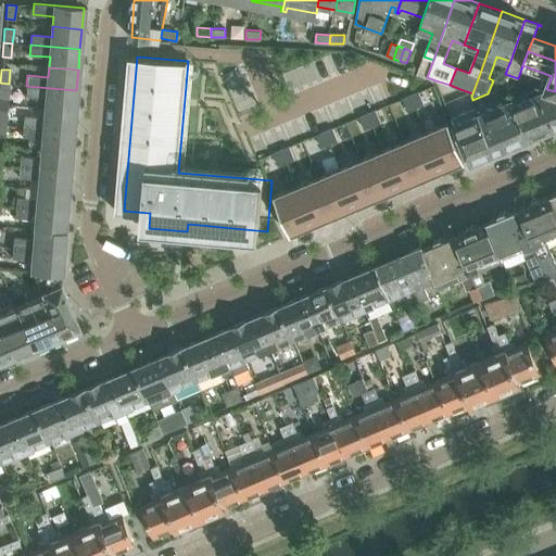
[(450,85),(436,80),(437,81),(454,124),(456,128),(471,163),(530,139),(515,103),(510,93),(501,98),(497,89),(488,93),(472,100),(478,113),(467,118),(465,113),(462,114),(455,101),(460,89),(450,85)]
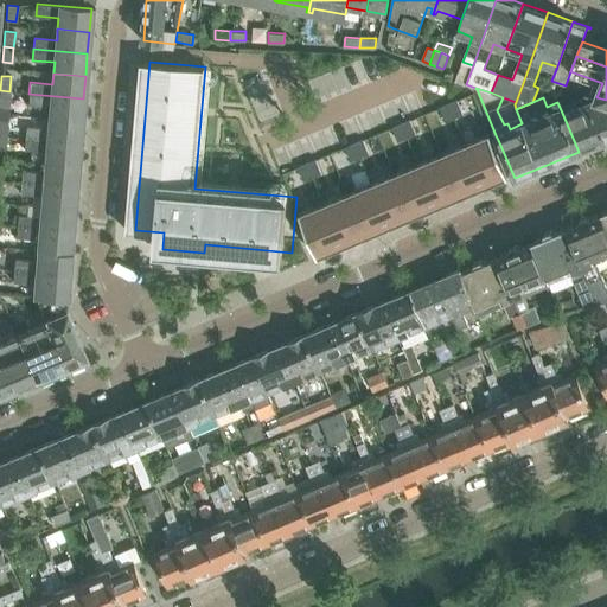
[(0,90),(0,106),(8,107),(10,91),(0,90)]
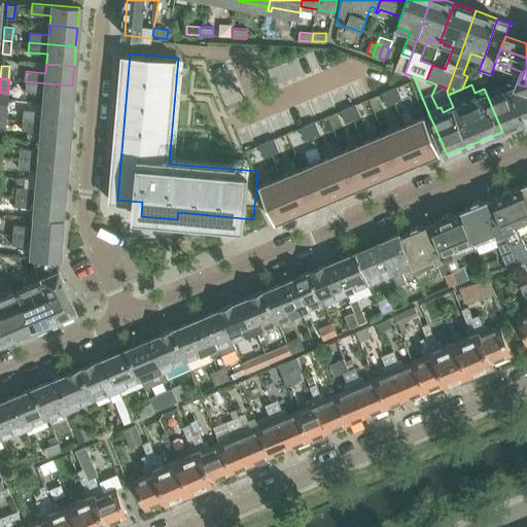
[(43,93),(43,102),(70,104),(72,85),(25,81),(25,91),(43,93)]
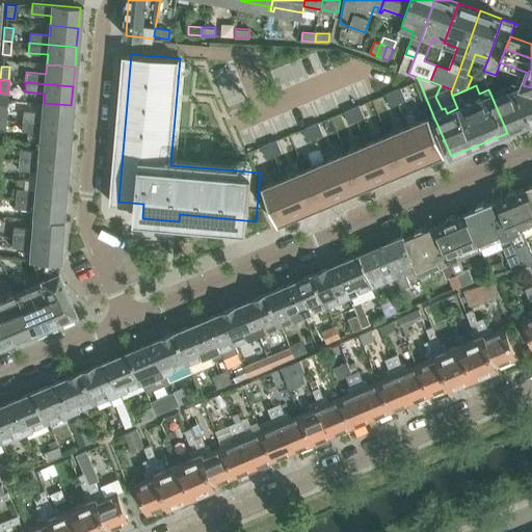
[(516,88),(493,99),(507,133),(531,122),(531,87),(523,85),(519,83),(516,88)]
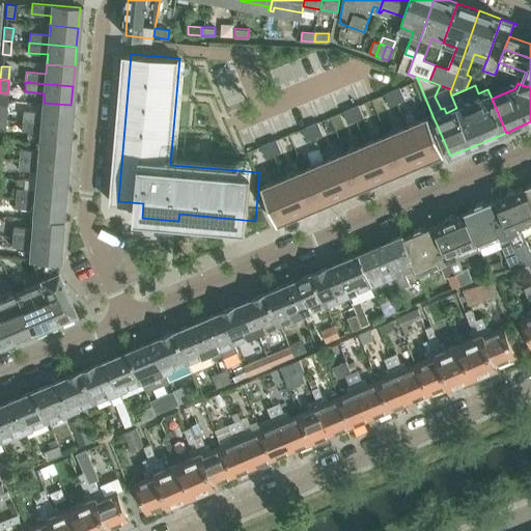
[(401,87),(393,90),(397,103),(407,99),(401,87)]
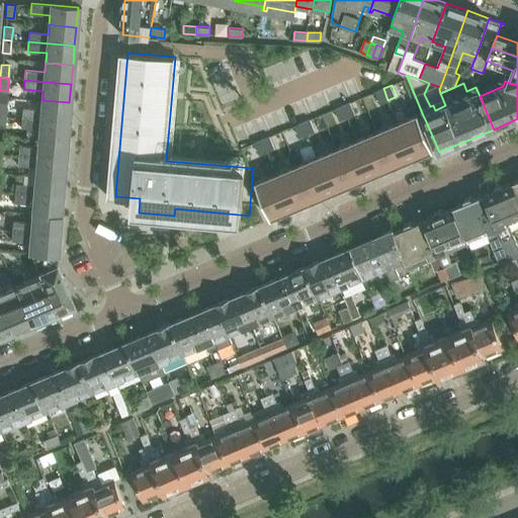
[(383,88),(374,92),(378,103),(387,100),(383,88)]
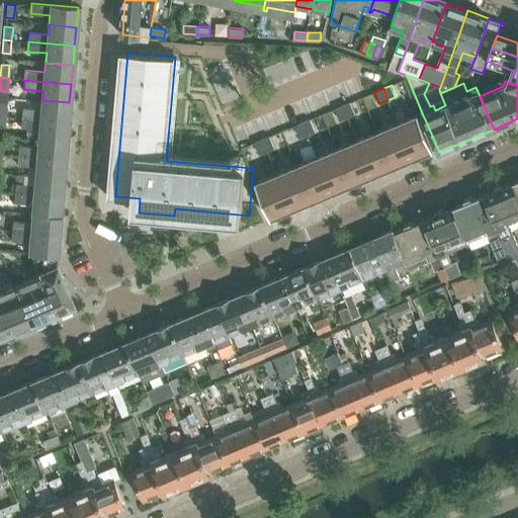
[(22,108),(21,117),(68,121),(69,102),(42,100),(41,109),(22,108)]
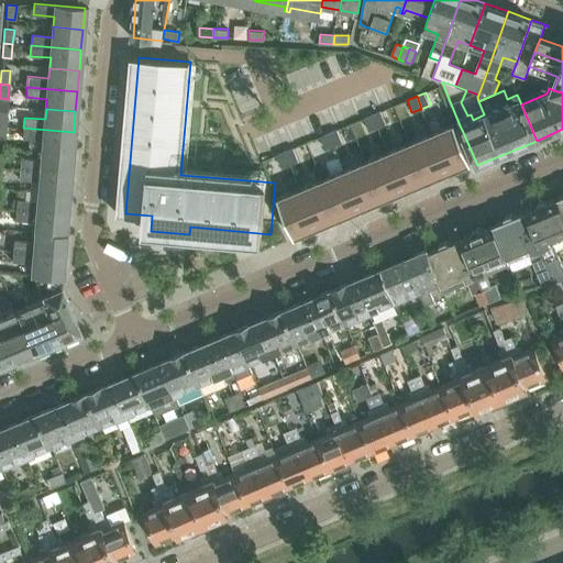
[(383,111),(373,114),(378,127),(387,123),(383,111)]
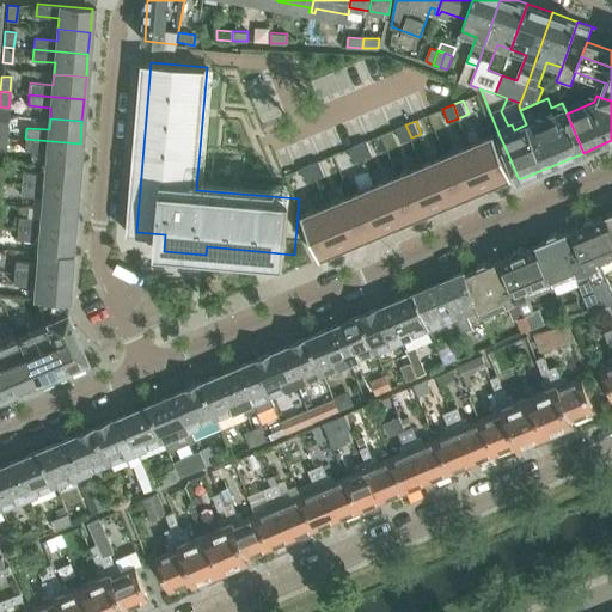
[(405,124),(395,129),(401,142),(411,138),(405,124)]
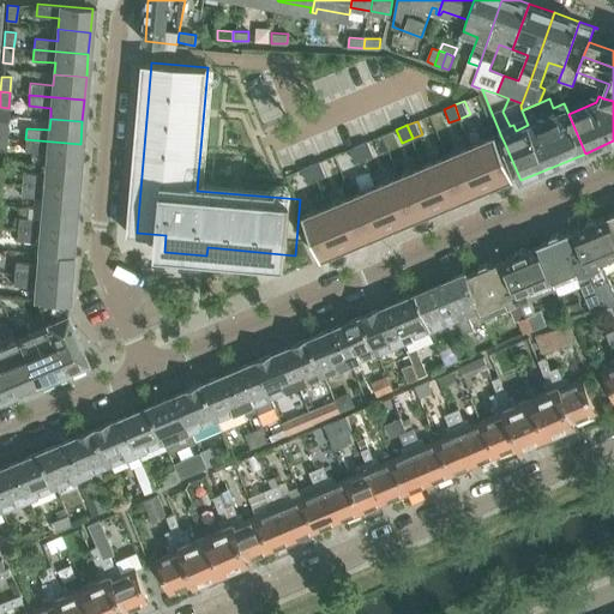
[(495,134),(471,144),(489,188),(515,179),(495,134)]
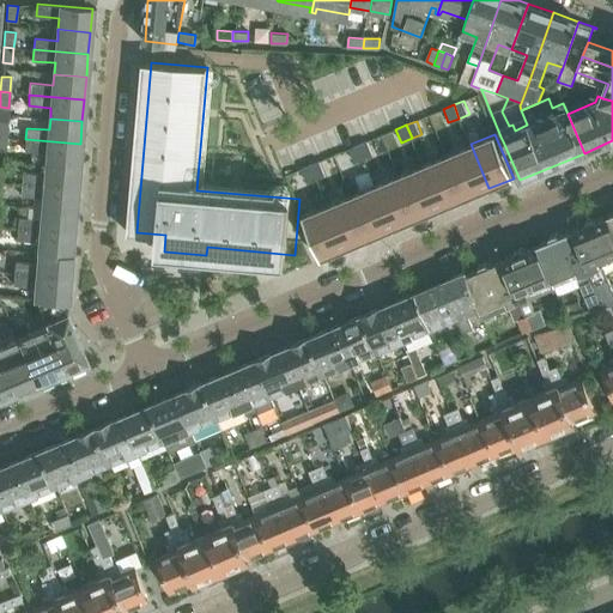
[(24,150),(47,152),(46,163),(78,167),(80,144),(25,139),(24,150)]
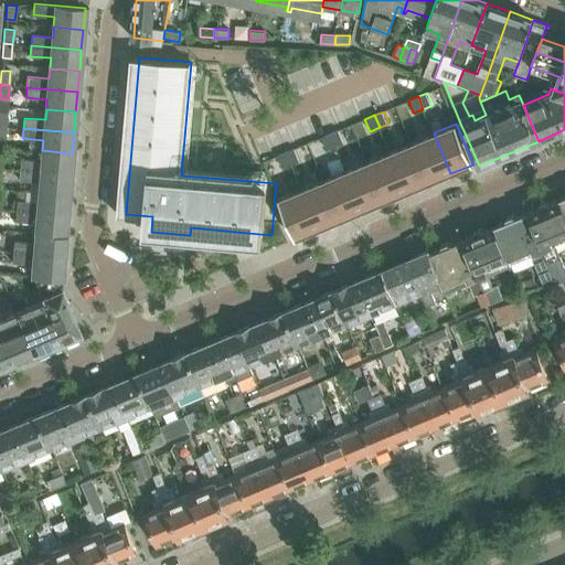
[(340,129),(330,134),(336,146),(345,141),(340,129)]
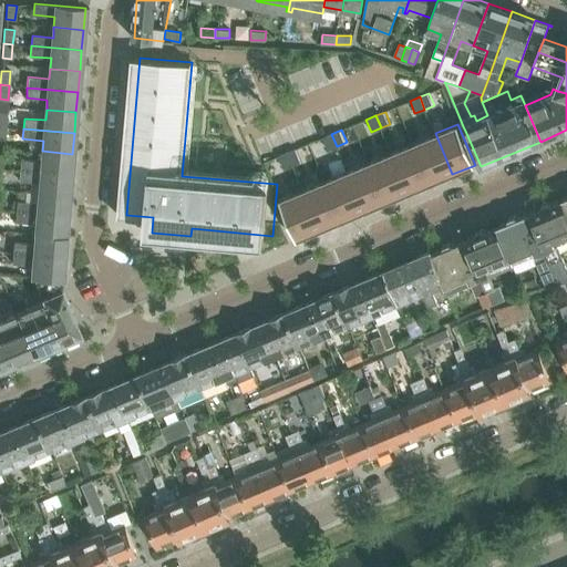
[(435,133),(413,143),(430,184),(452,174),(435,133)]
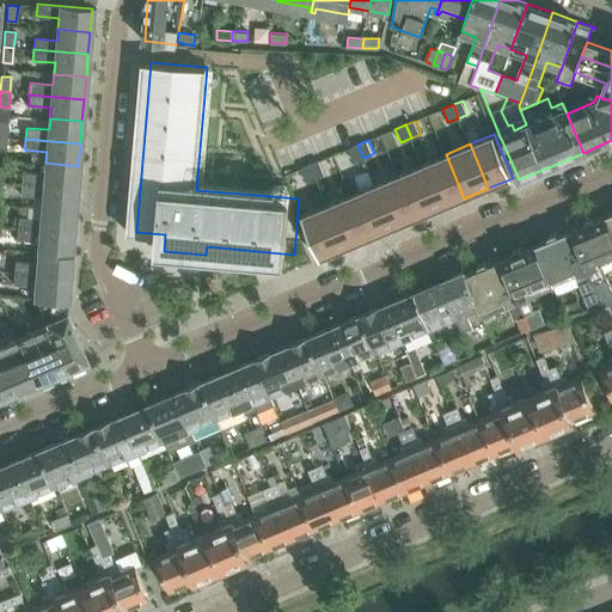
[(357,145),(347,150),(353,163),(363,158),(357,145)]
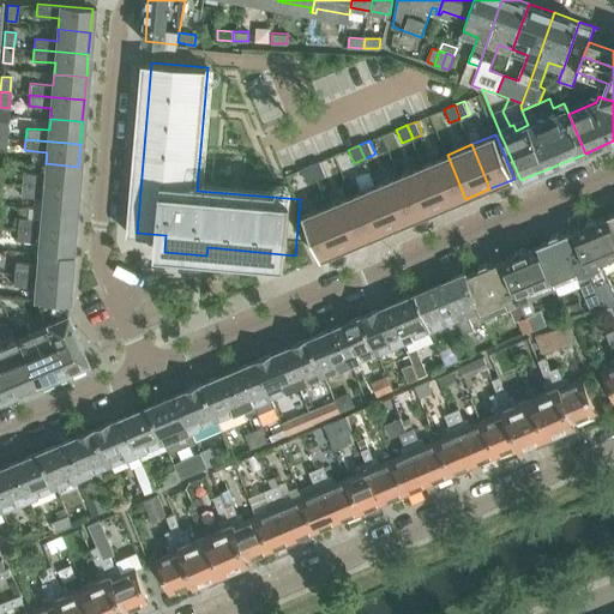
[(447,155),(423,164),(441,209),(465,199),(447,155)]
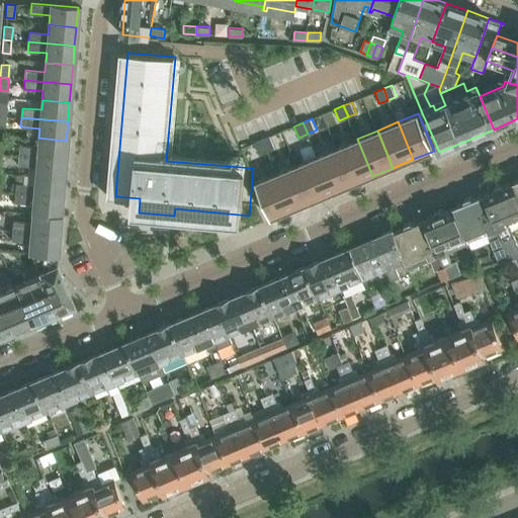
[(271,136),(262,140),(267,151),(276,147),(271,136)]
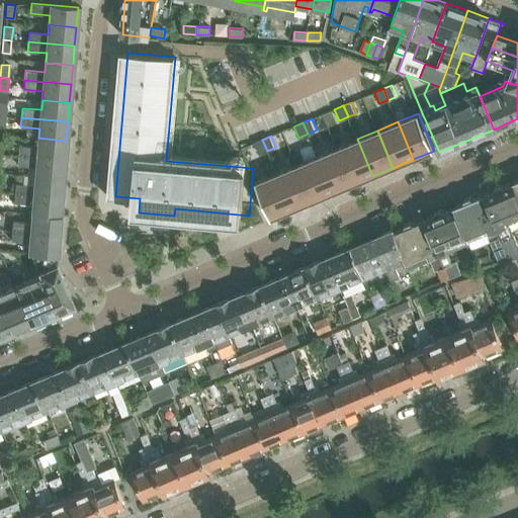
[(18,146),(18,155),(64,160),(66,141),(38,138),(37,148),(18,146)]
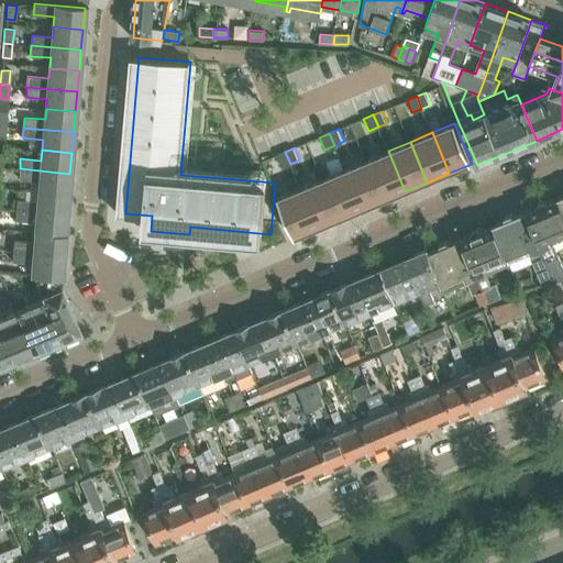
[(388,151),(366,161),(383,201),(405,191),(388,151)]
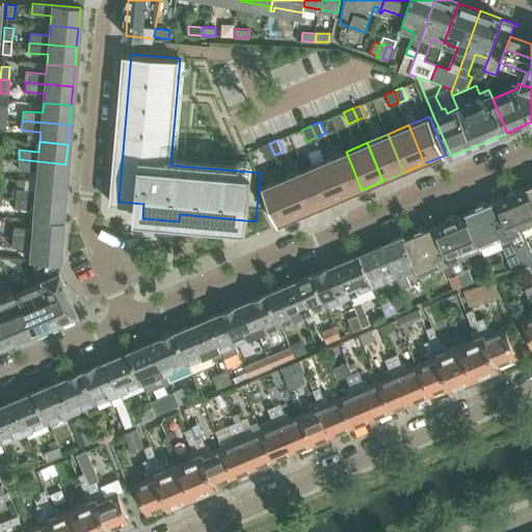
[(269,143),(260,148),(265,159),(274,155),(269,143)]
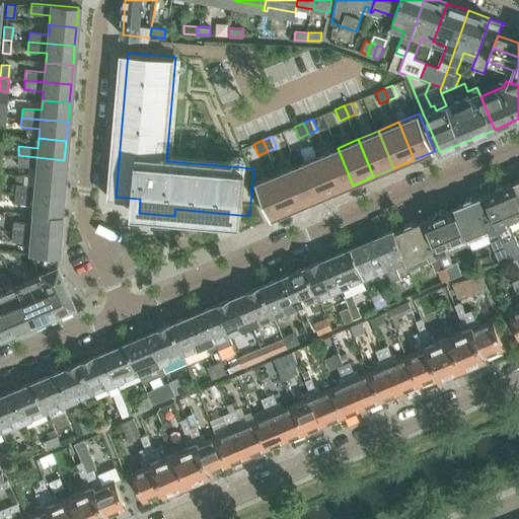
[(338,148),(317,156),(334,194),(353,186),(338,148)]
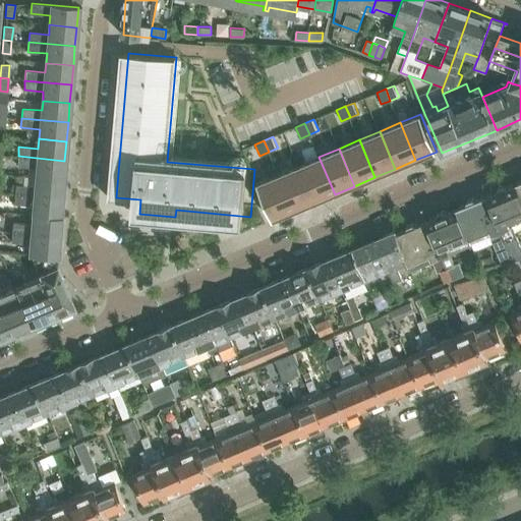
[(17,166),(37,167),(36,177),(63,179),(64,161),(18,156),(17,166)]
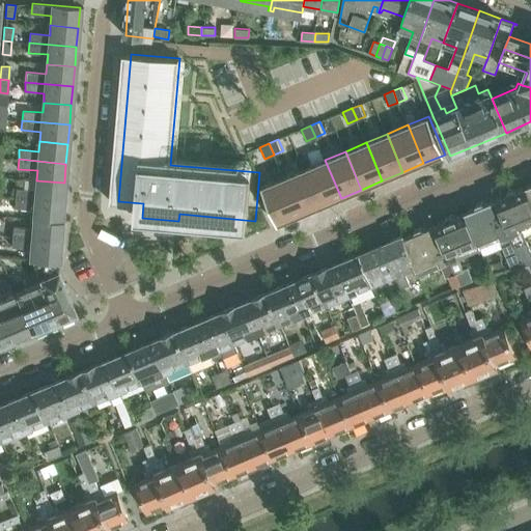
[(325,160),(304,168),(320,206),(341,198),(325,160)]
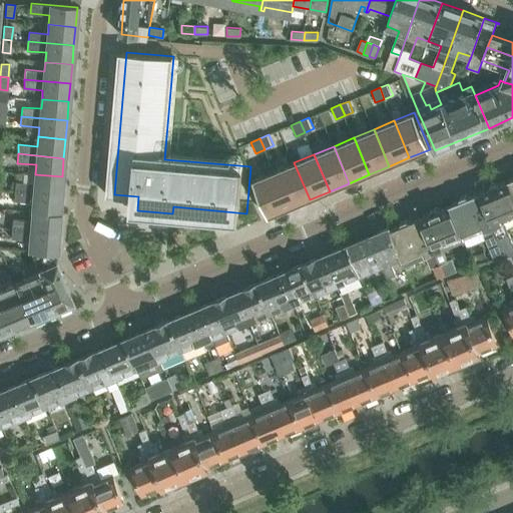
[(294,162),(274,171),(290,208),(310,199),(294,162)]
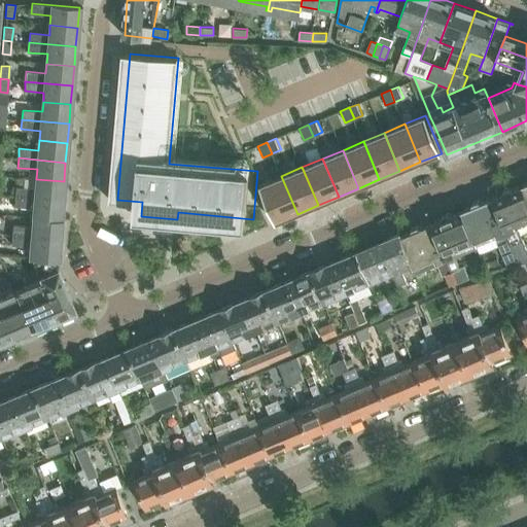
[(281,176),(259,185),(276,223),(297,214),(281,176)]
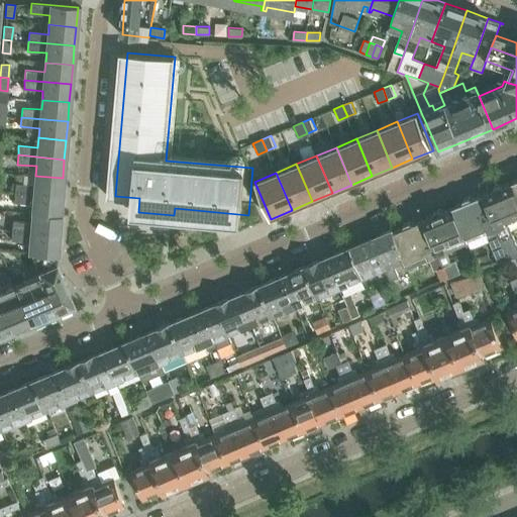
[(15,184),(14,193),(61,197),(63,178),(35,176),(34,185),(15,184)]
